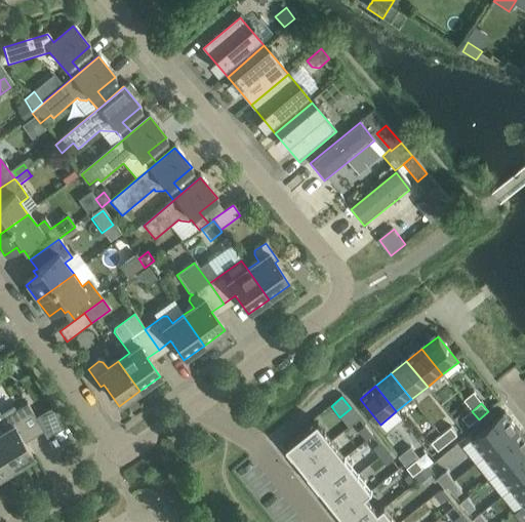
[(0,429),(2,433),(0,434),(0,453),(10,472),(32,458),(21,438),(40,427),(36,420),(27,405),(0,420),(0,429)]
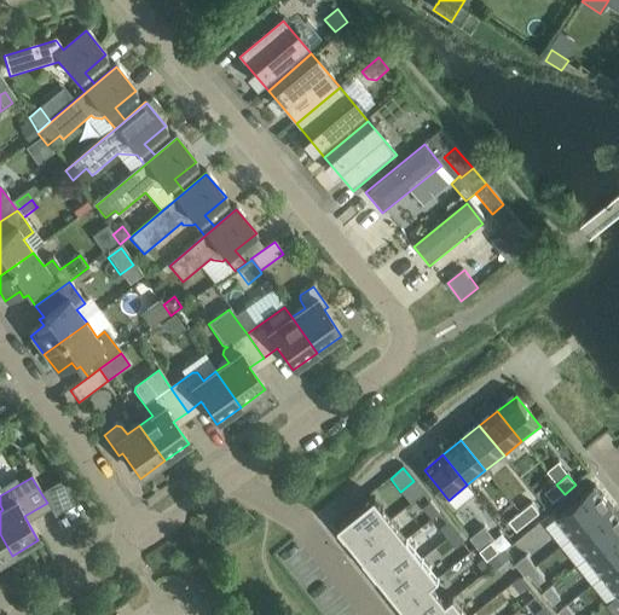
[(553,503),(565,494),(556,485),(545,493),(553,503)]
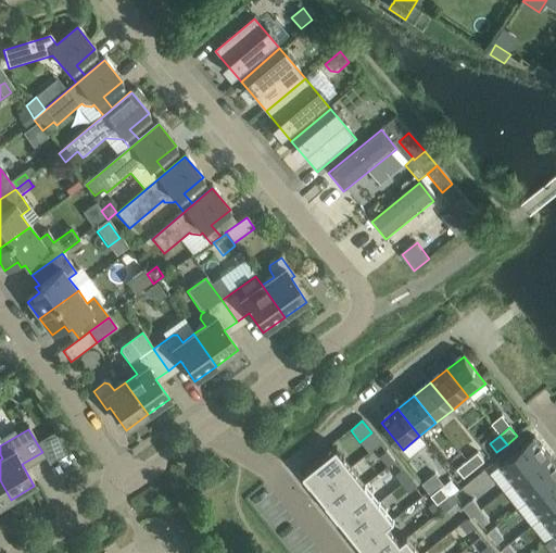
[(510,480),(545,452),(533,437),(498,465),(510,480)]
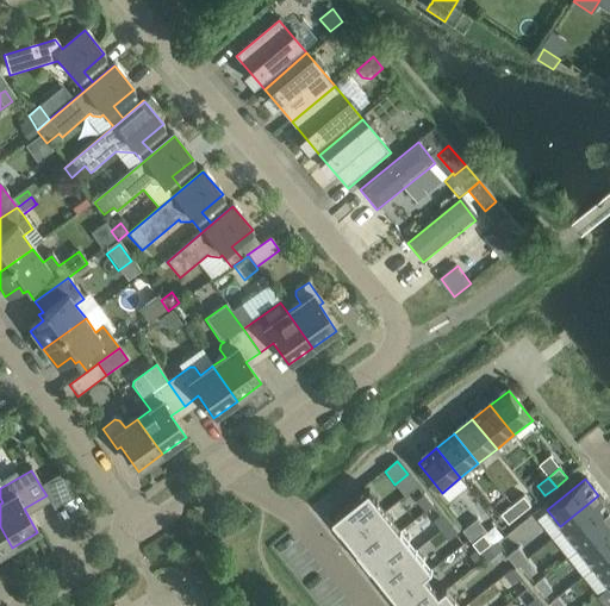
[(369,493),(334,522),(349,542),(385,513),(369,493)]
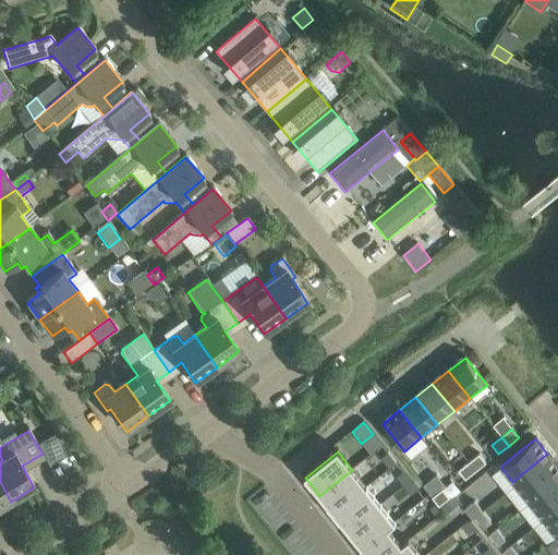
[(388,454),(379,460),(388,470),(397,463),(388,454)]
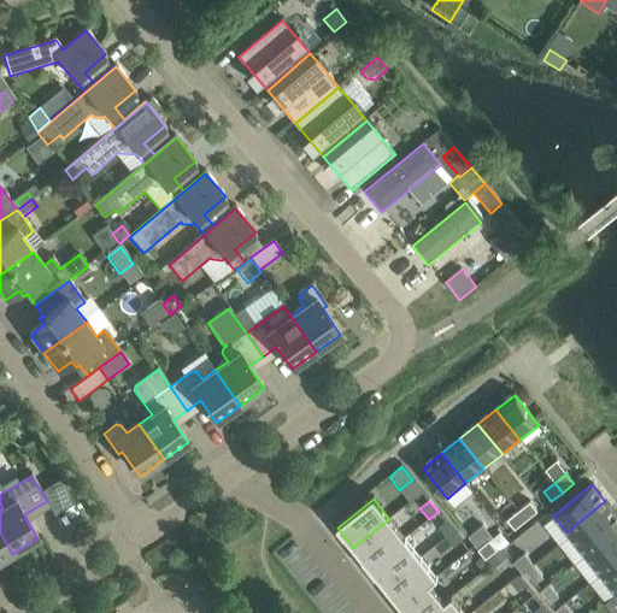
[(582,552),(616,523),(616,516),(605,501),(566,532),(582,552)]
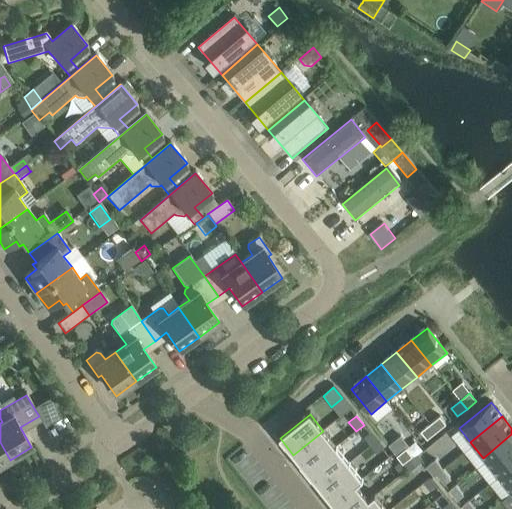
[(439,417),(430,425),(437,432),(446,425),(439,417)]
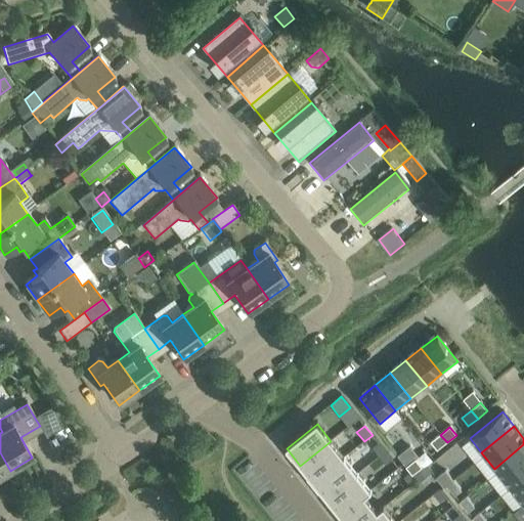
[(437,450),(447,442),(440,435),(431,442),(437,450)]
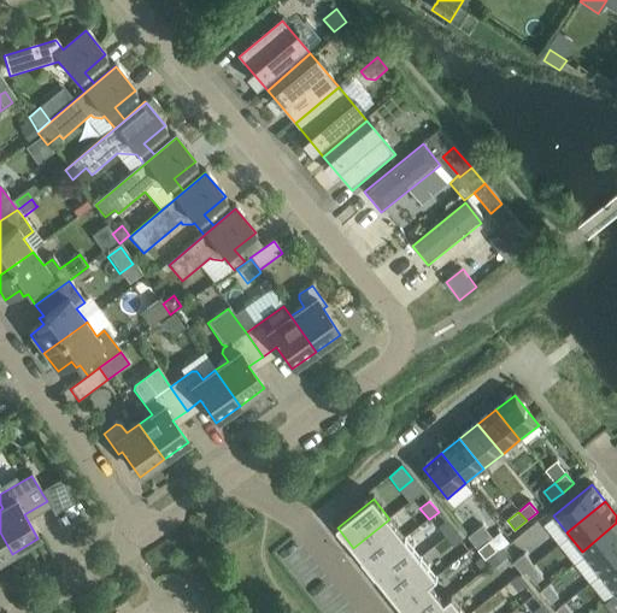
[(389,519),(353,548),(357,552),(369,567),(405,538),(393,523),(389,519)]
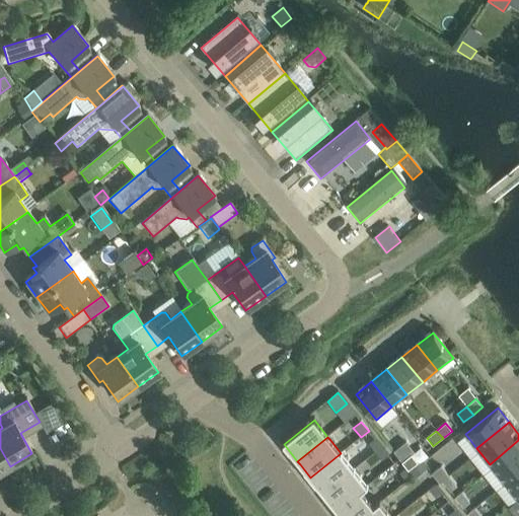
[(375,439),(368,445),(374,453),(381,448),(375,439)]
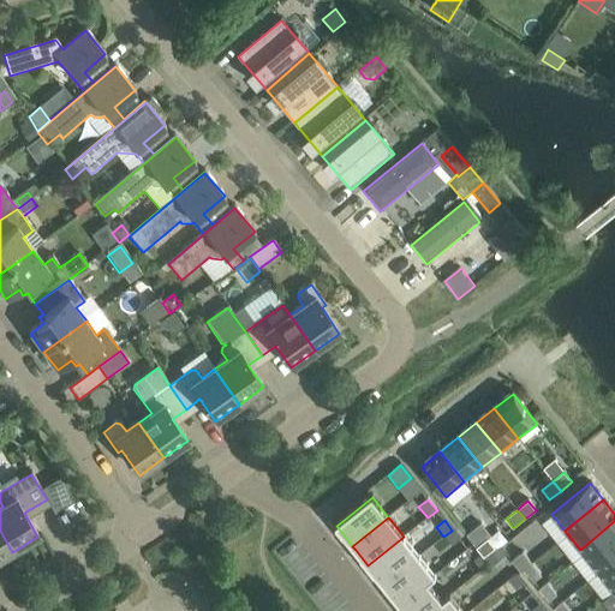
[(596,569),(614,552),(614,521),(580,550),(596,569)]
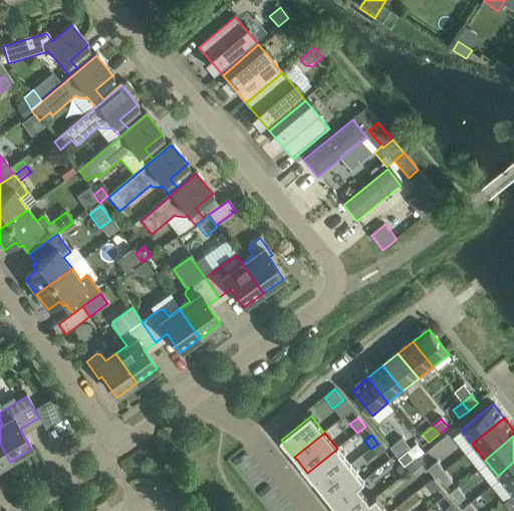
[(0,467),(10,462),(0,444),(0,467)]
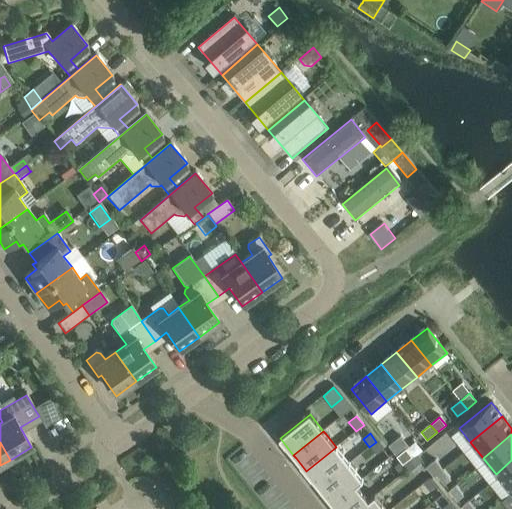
[(376,442),(369,447),(376,455),(383,450),(376,442)]
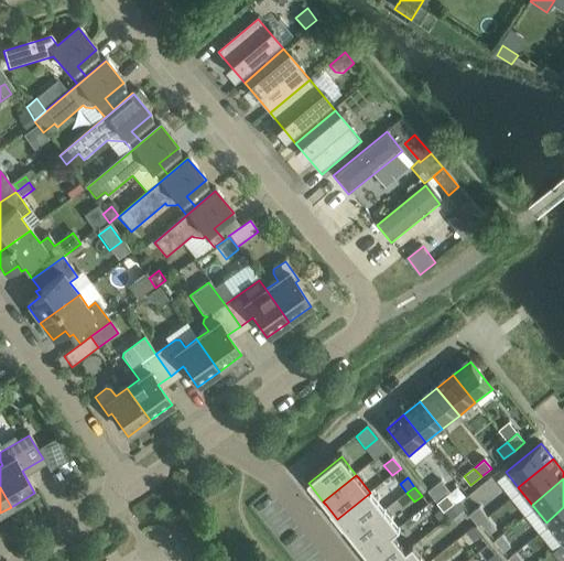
[(370,493),(337,519),(340,524),(351,537),(384,510),(373,496),(370,493)]
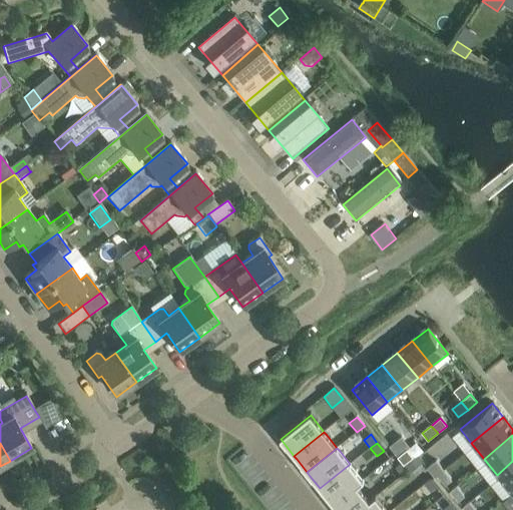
[(407,451),(397,458),(401,463),(404,466),(410,461),(413,458),(407,451)]
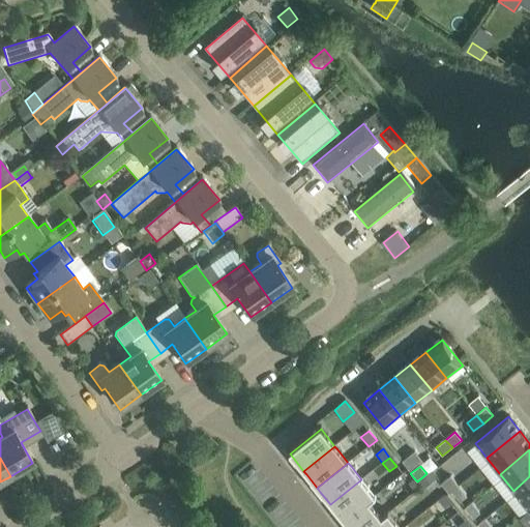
[(423,476),(417,481),(421,487),(423,490),(431,485),(423,476)]
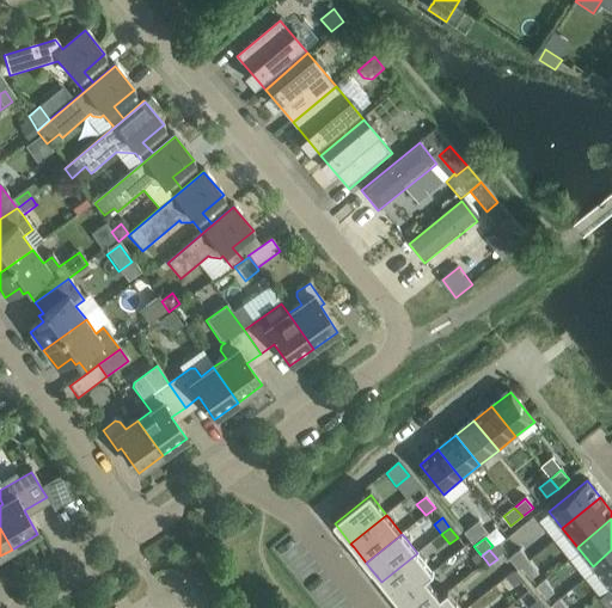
[(609,585),(611,582),(611,550),(593,566),(609,585)]
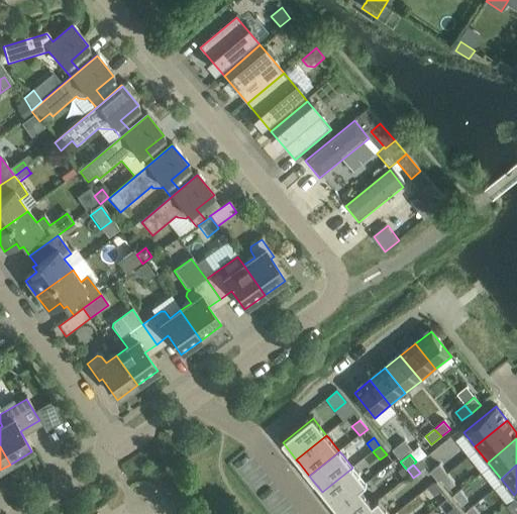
[(404,467),(397,473),(404,481),(411,475),(407,470),(404,467)]
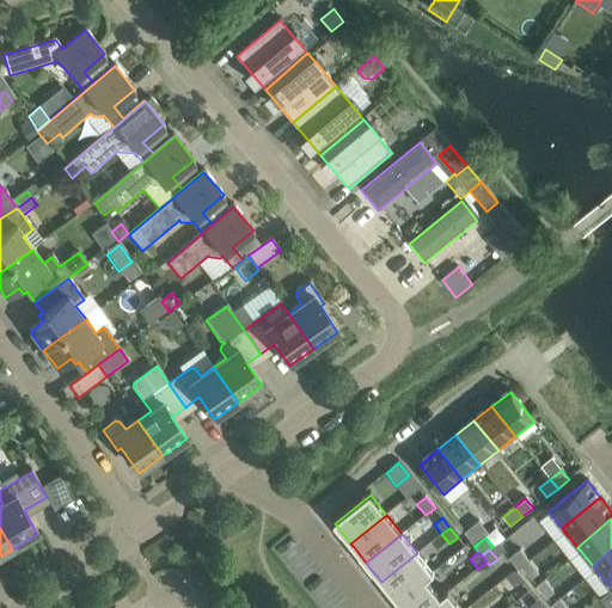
[(417,553),(381,582),(385,587),(397,602),(434,573),(421,558),(417,553)]
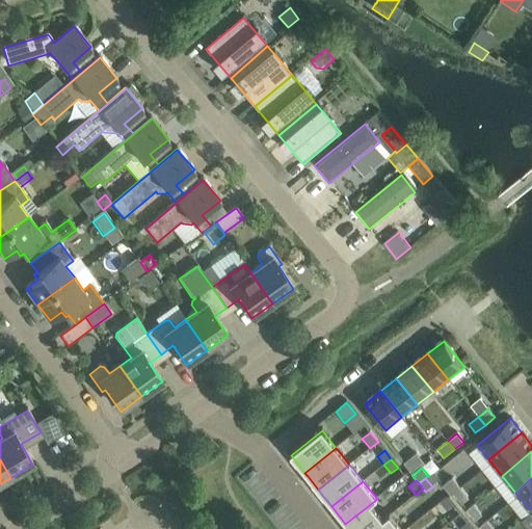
[(451,497),(453,495),(457,492),(450,481),(443,486),(451,497)]
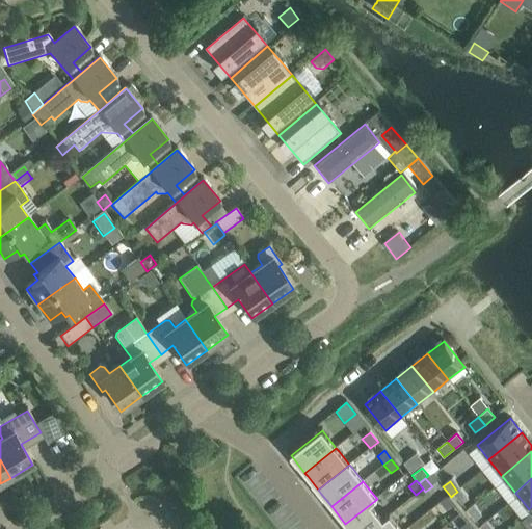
[(460,490),(457,492),(453,495),(461,504),(468,499),(460,490)]
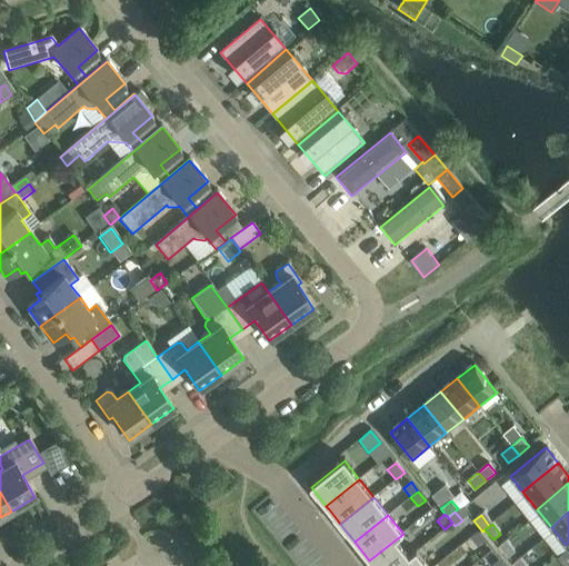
[(478,533),(470,538),(477,547),(485,540),(479,534),(478,533)]
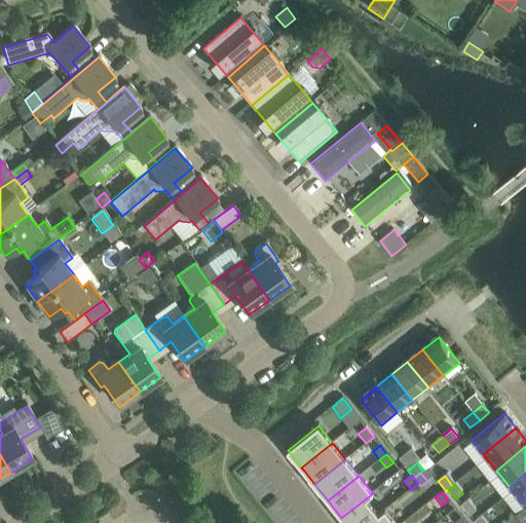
[(373,493),(341,518),(344,521),(345,522),(369,522),(386,510),(385,509),(379,514),(369,501),(367,498),(373,493)]
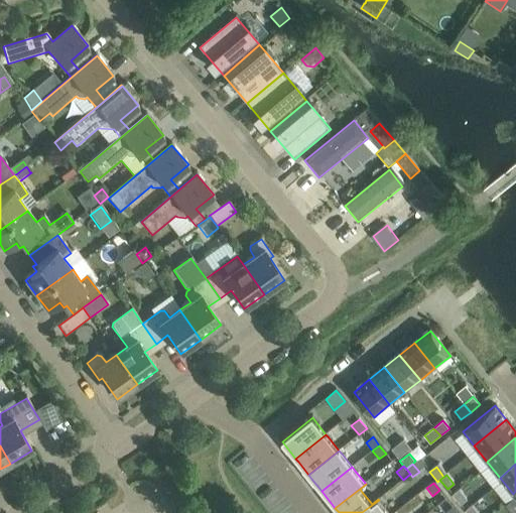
[(453,495),(460,505),(467,500),(459,490),(453,495)]
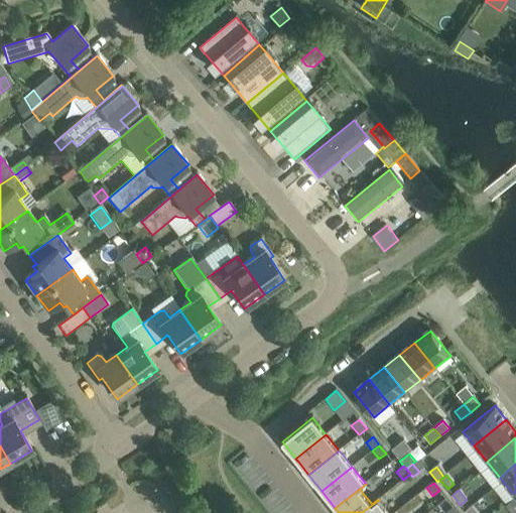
[(379,500),(362,512),(389,512),(382,503),(379,500)]
